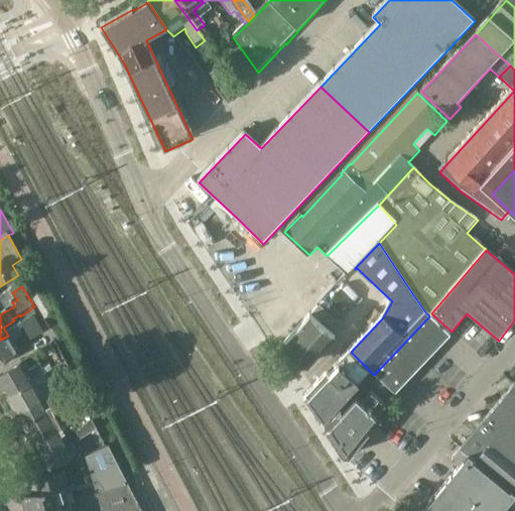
[(0,303),(0,314),(14,306),(12,302),(17,300),(12,292),(5,297),(10,303),(6,305),(4,301),(0,303)]
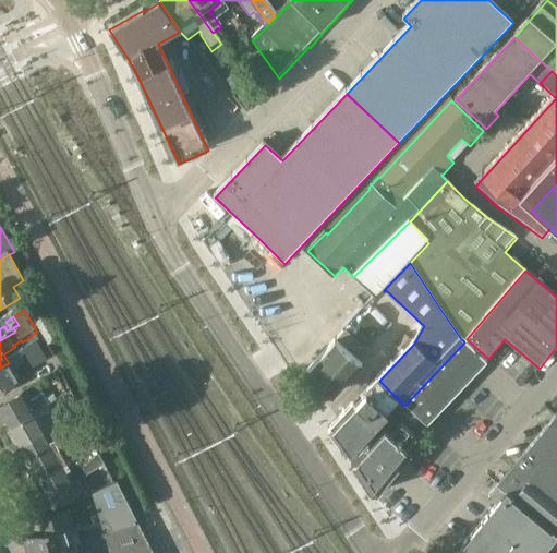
[(365,350),(346,333),(337,343),(307,375),(309,376),(305,380),(306,385),(316,394),(322,395),(325,391),(333,397),(331,397),(334,398),(363,365),(365,350)]
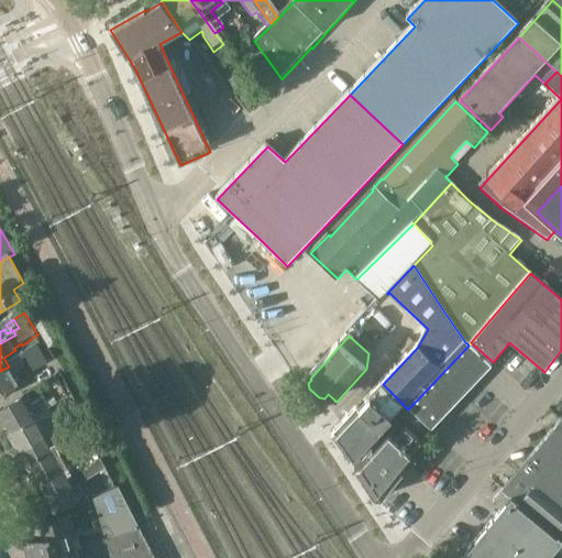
[(408,409),(431,431),(493,368),(469,346),(408,409)]
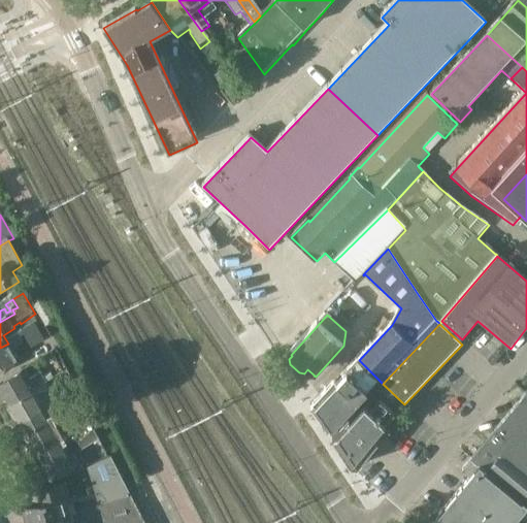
[(8,344),(0,348),(0,374),(20,362),(14,355),(27,347),(24,341),(27,340),(34,352),(46,344),(36,326),(8,344)]
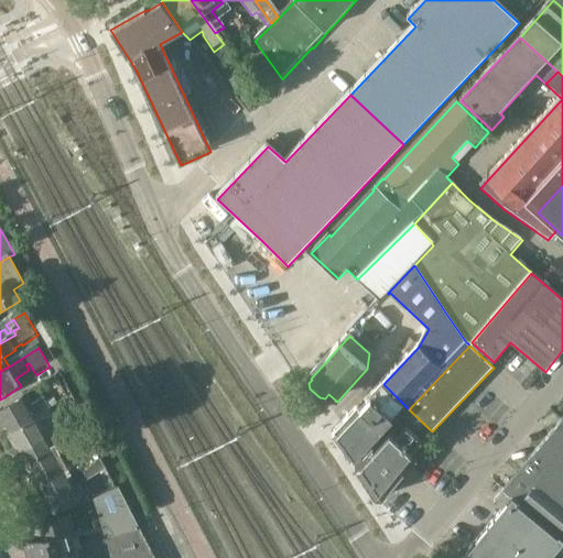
[(404,406),(405,406),(383,384),(371,398),(333,439),(352,465),(388,425),(391,428),(409,409),(404,406)]
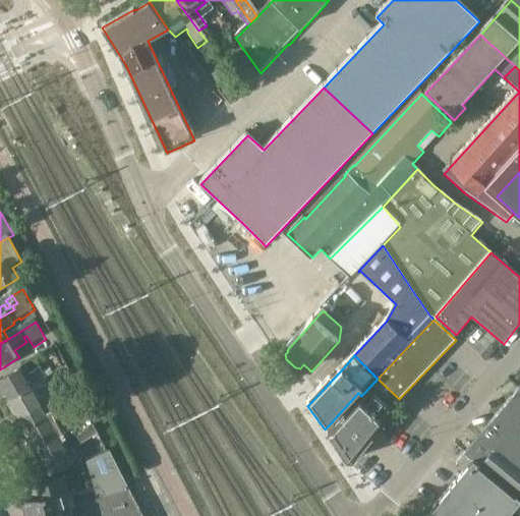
[(0,381),(0,390),(7,403),(49,380),(49,381),(53,379),(50,375),(48,376),(45,370),(31,379),(24,367),(0,381)]
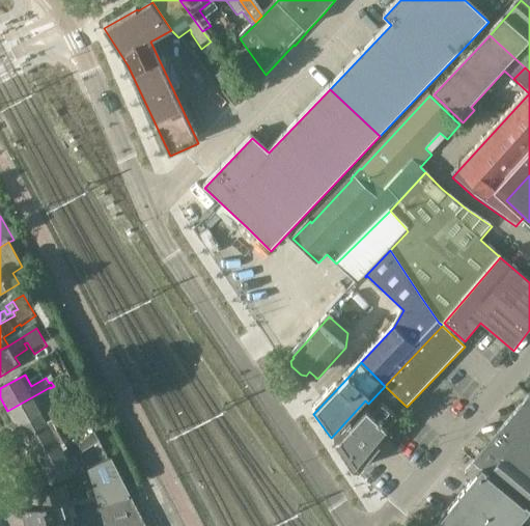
[(7,411),(18,428),(64,404),(62,399),(58,402),(50,388),(50,387),(7,411)]
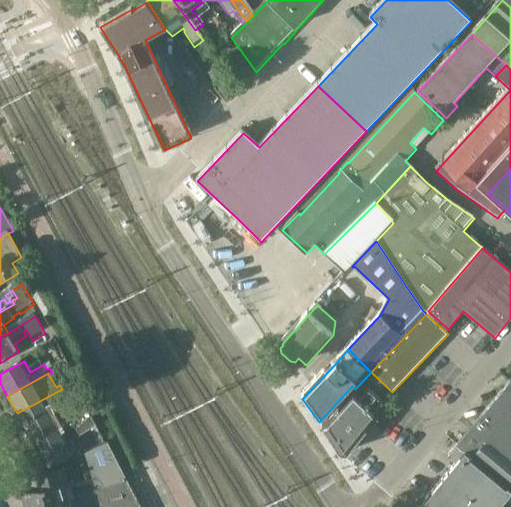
[(380,392),(391,402),(397,396),(373,374),(367,380),(367,381),(380,392)]
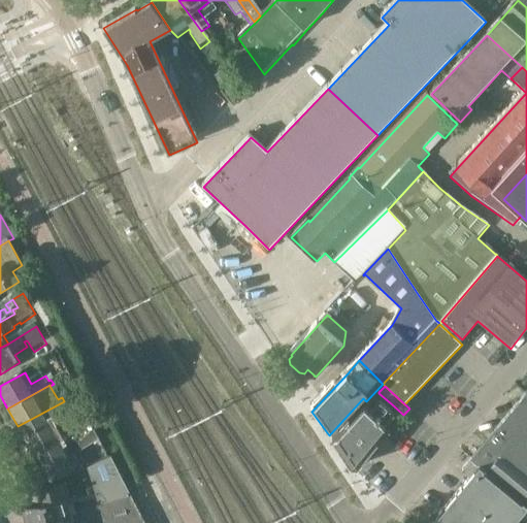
[(392,404),(379,393),(365,407),(371,413),(381,402),(388,409),(392,404)]
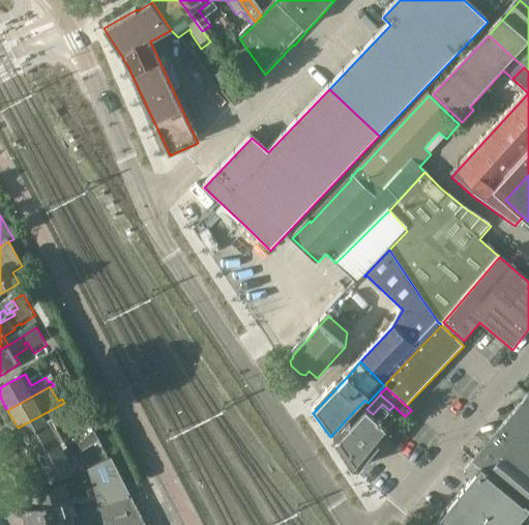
[(476,462),(528,506),(528,400),(494,440),(476,462)]
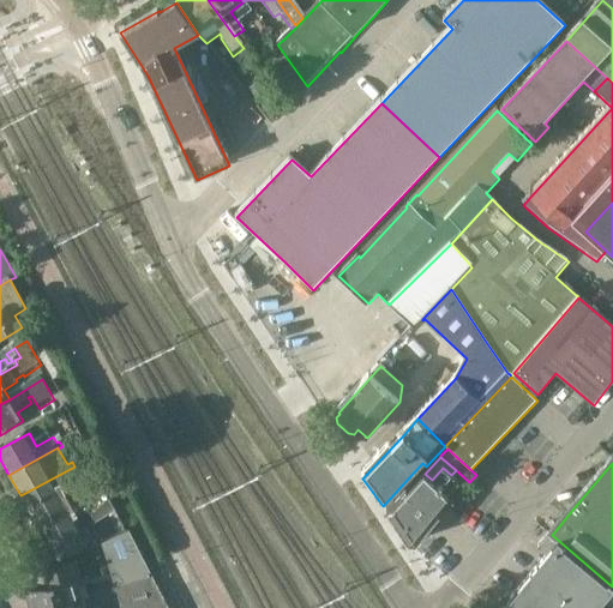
[(20,495),(32,518),(67,498),(61,488),(77,479),(73,474),(77,471),(74,467),(20,495)]
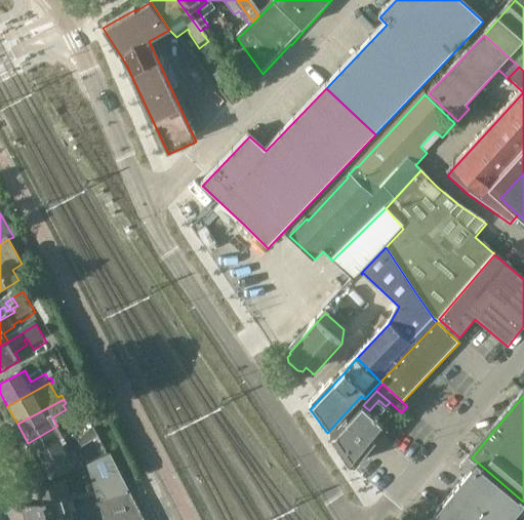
[(387,407),(386,406),(378,400),(369,410),(363,405),(331,440),(341,455),(356,439),(359,442),(371,429),(368,427),(387,407)]
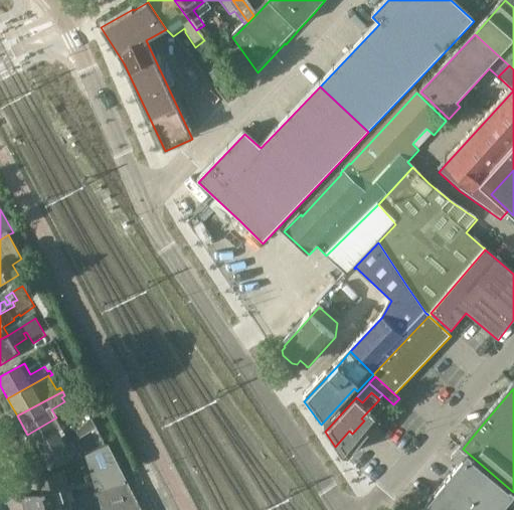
[(352,434),(349,431),(335,447),(342,459),(350,459),(384,416),(379,411),(385,405),(379,399),(361,418),(364,420),(352,434)]
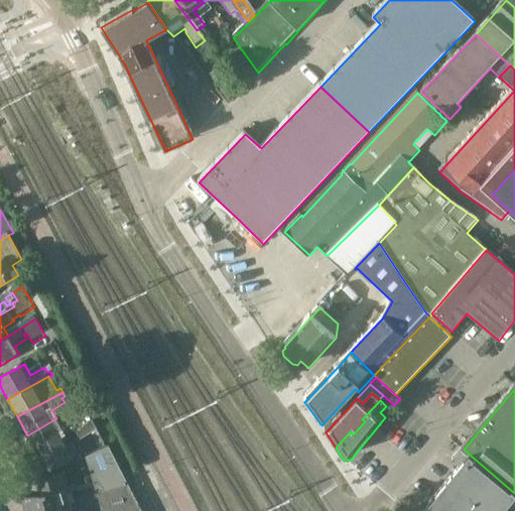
[(37,453),(92,421),(86,412),(61,426),(56,418),(27,435),(37,453)]
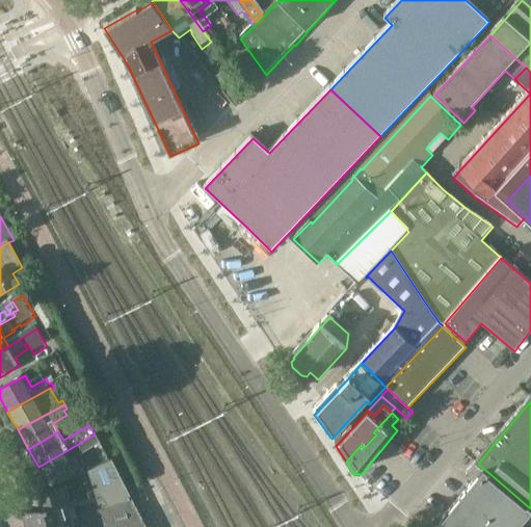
[(95,435),(38,467),(50,485),(78,469),(74,460),(101,446),(95,435)]
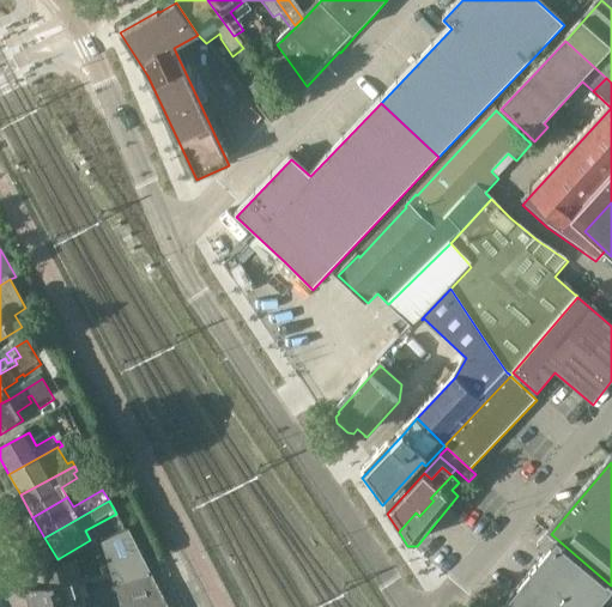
[(30,588),(28,589),(32,606),(58,606),(84,599),(111,590),(111,589),(151,576),(129,533),(103,546),(105,557),(110,570),(101,572),(102,578),(76,586),(68,563),(62,565),(61,565),(50,569),(38,572),(38,574),(37,577),(40,586),(31,588),(30,588)]
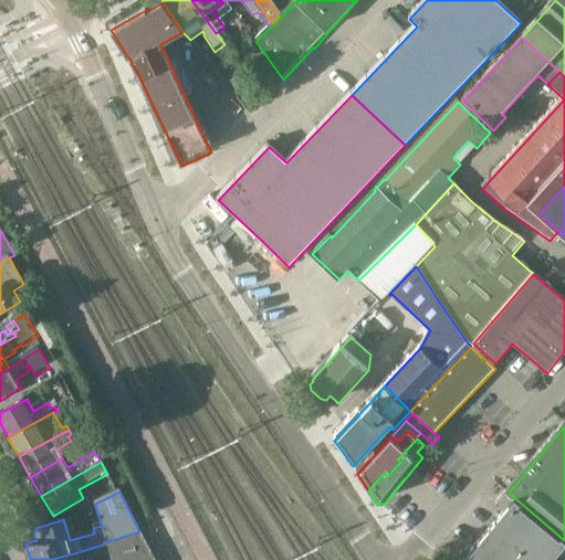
[(564,540),(509,493),(497,506),(505,513),(468,559),(564,559),(564,540)]
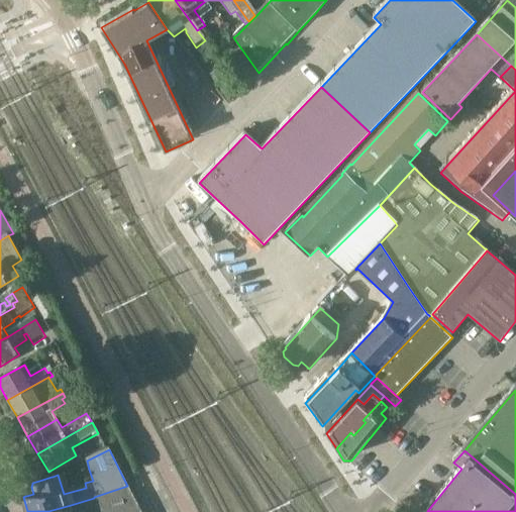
[(140,511),(127,486),(94,497),(94,499),(71,506),(71,505),(48,511),(140,511)]
